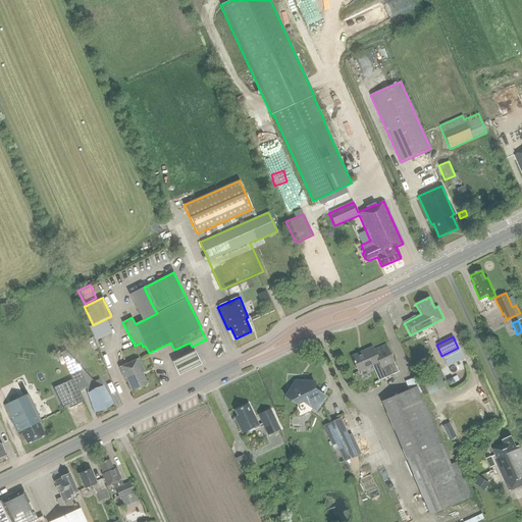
[(372,347),(351,357),(358,372),(375,364),(382,379),(398,372),(385,345),(373,350),(372,347)]
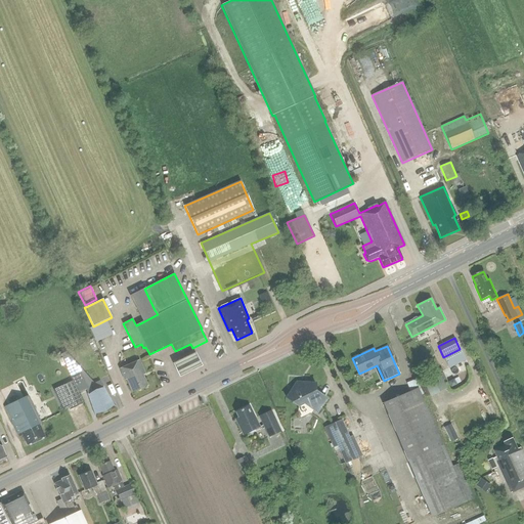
[(193,354),(171,365),(177,378),(201,366),(193,354)]
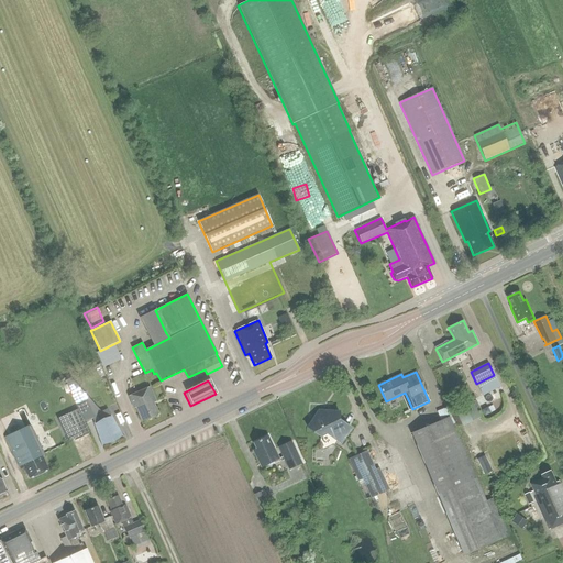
[(142,421),(158,415),(153,403),(156,401),(150,387),(129,397),(134,409),(136,408),(142,421)]
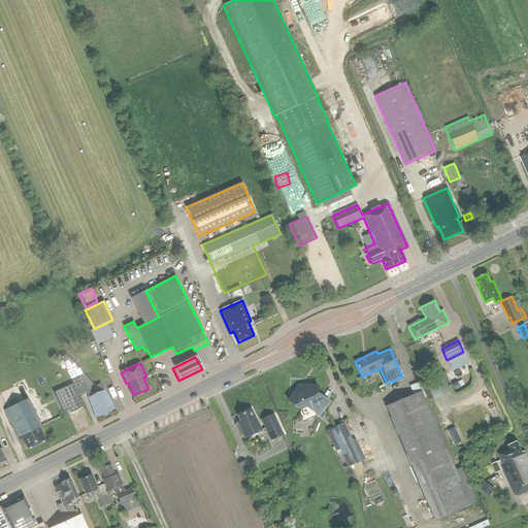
[(81,376),(73,381),(79,395),(88,391),(81,376)]
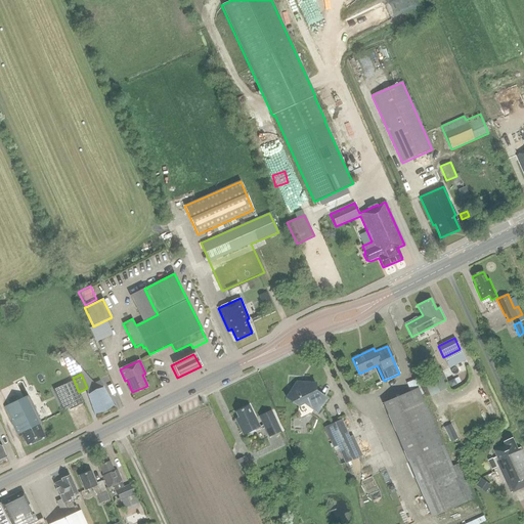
[(407,383),(410,391),(383,403),(432,518),(467,503),(451,467),(421,395),(424,394),(418,379),(407,383)]
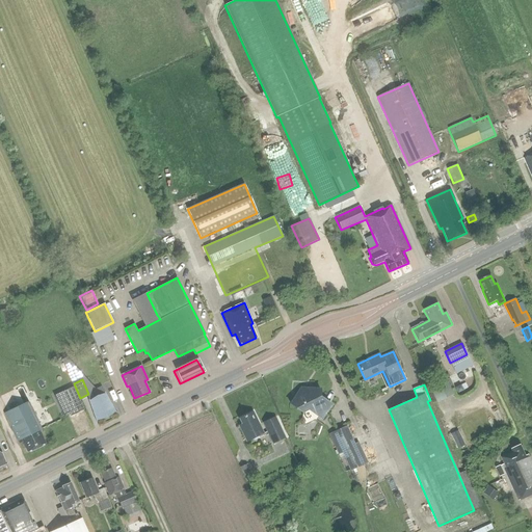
[(321,419),(330,404),(319,396),(319,389),(300,388),(296,394),(292,397),(293,398),(290,403),(296,407),(295,408),(300,410),(301,411),(312,407),(315,414),(321,419)]
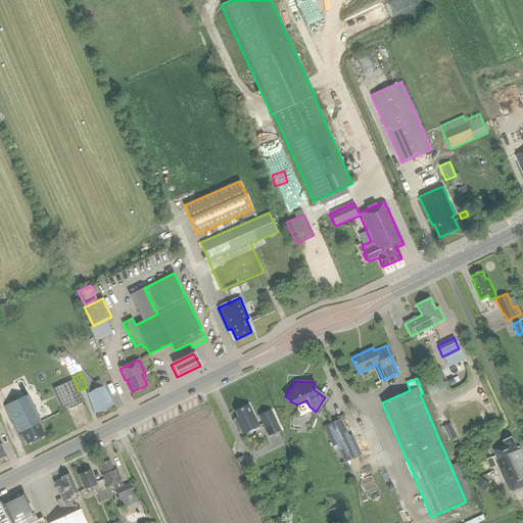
[(111,406),(103,387),(88,394),(96,413),(111,406)]
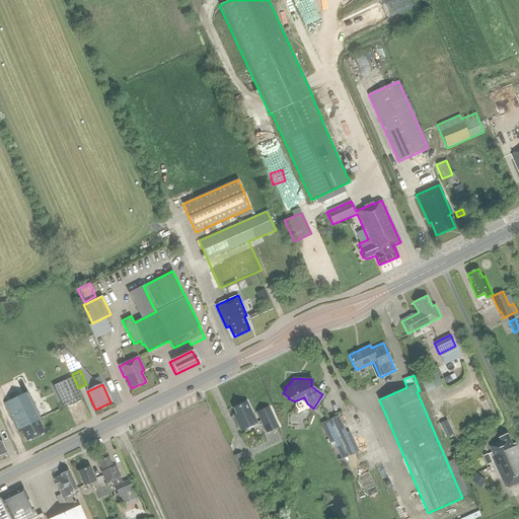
[(28,392),(5,403),(18,432),(21,431),(26,441),(45,433),(45,432),(39,420),(41,419),(36,411),(38,410),(28,392)]
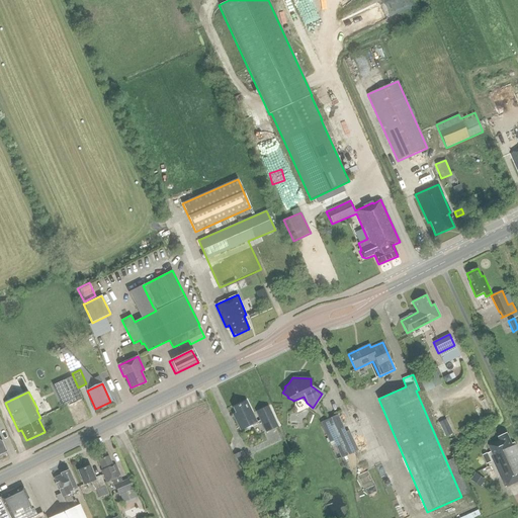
[(246,401),(233,408),(237,415),(233,417),(240,430),(257,422),(246,401)]
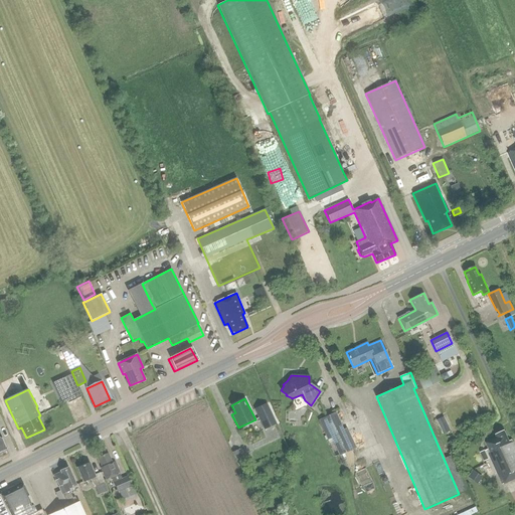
[(267,403),(254,409),(265,431),(277,424),(267,403)]
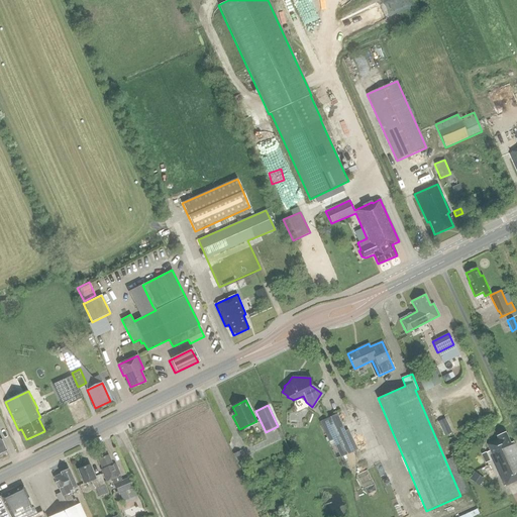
[(320,422),(330,445),(333,443),(340,457),(357,449),(348,430),(345,431),(337,414),(320,422)]
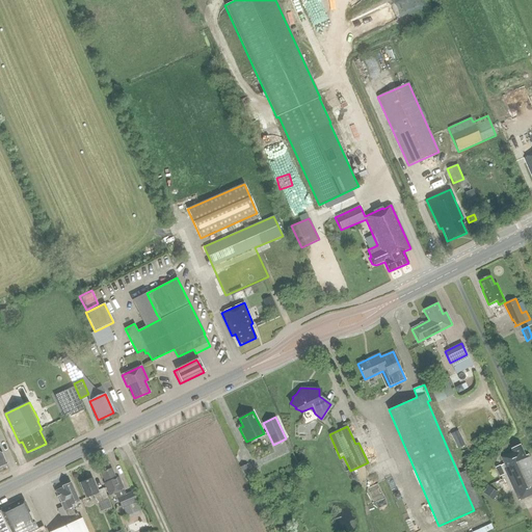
[(461,437),(454,442),(457,449),(464,445),(461,437)]
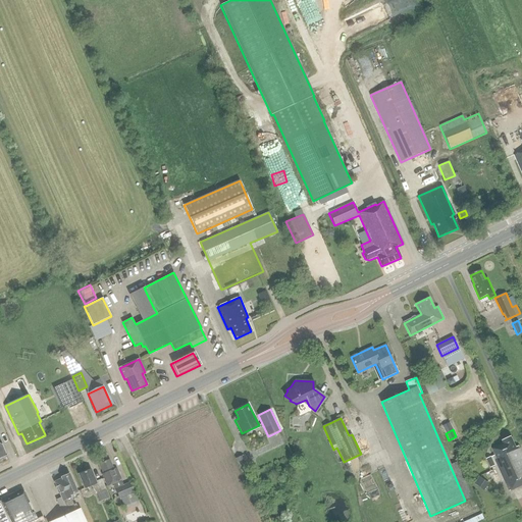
[(509,491),(521,484),(521,453),(519,447),(516,448),(511,436),(503,440),(504,444),(492,449),(498,460),(496,460),(509,491)]
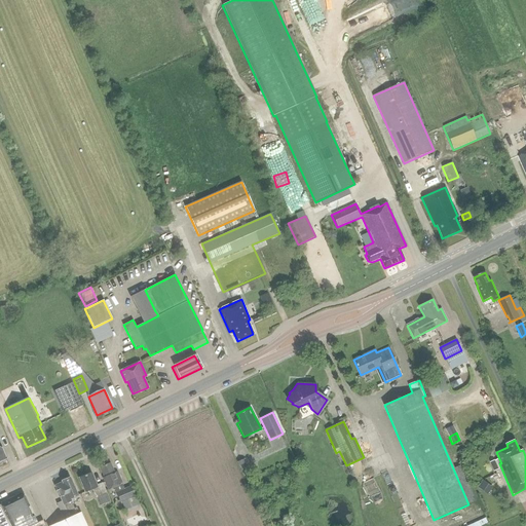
[(237,462),(245,477),(251,474),(245,459),(237,462)]
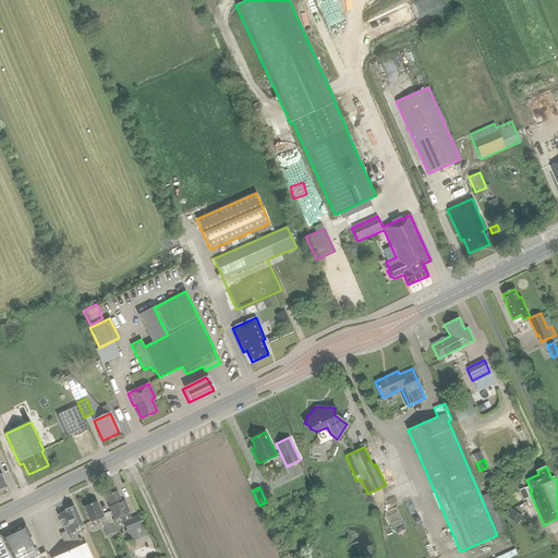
[(109,507),(114,520),(121,517),(123,523),(123,522),(128,532),(129,532),(133,543),(147,536),(143,526),(138,517),(132,519),(130,513),(124,500),(121,501),(117,492),(106,496),(110,506),(109,507)]
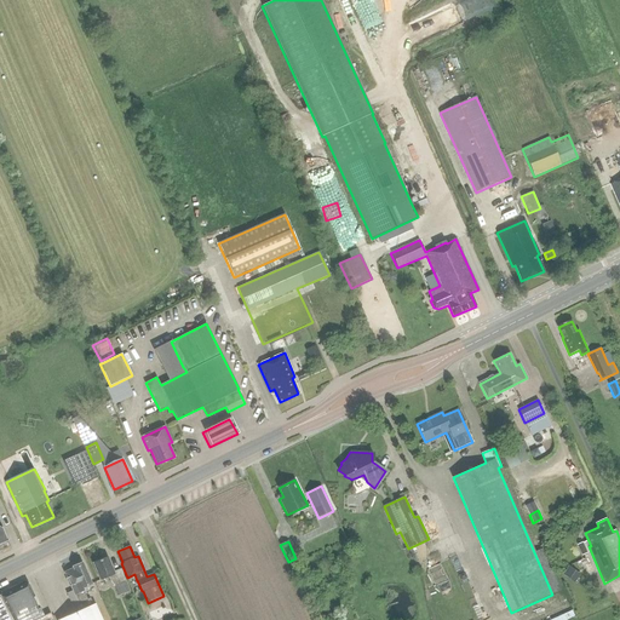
[(114,572),(108,557),(93,563),(101,580),(108,577),(115,587),(119,596),(130,591),(120,569),(114,572)]
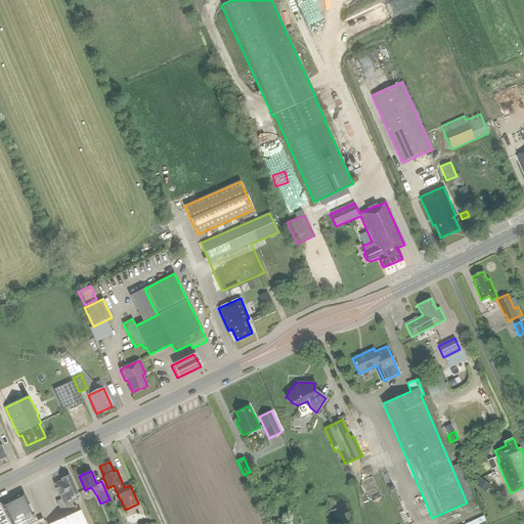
[(78,493),(70,476),(61,480),(62,481),(55,484),(62,499),(56,501),(63,518),(49,523),(86,523),(81,511),(77,512),(70,497),(78,493)]
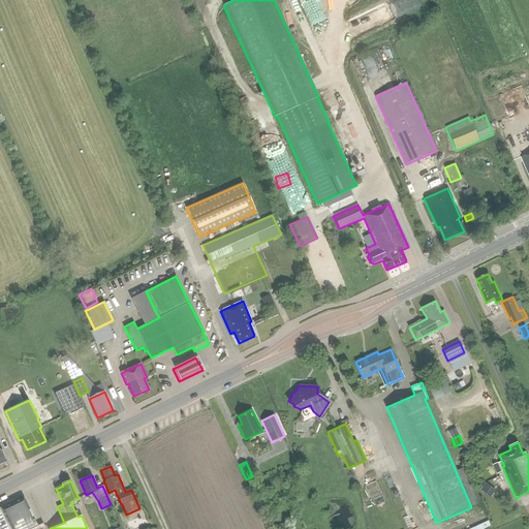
[(487,494),(491,488),(486,484),(480,491),(487,494)]
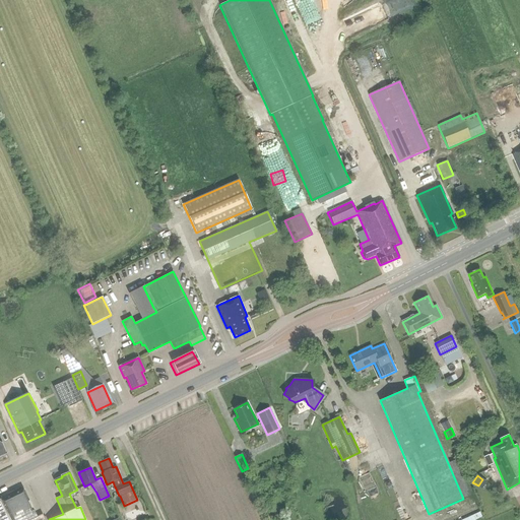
[(29,502),(23,489),(0,500),(10,519),(45,519),(43,514),(37,517),(34,510),(29,502)]
